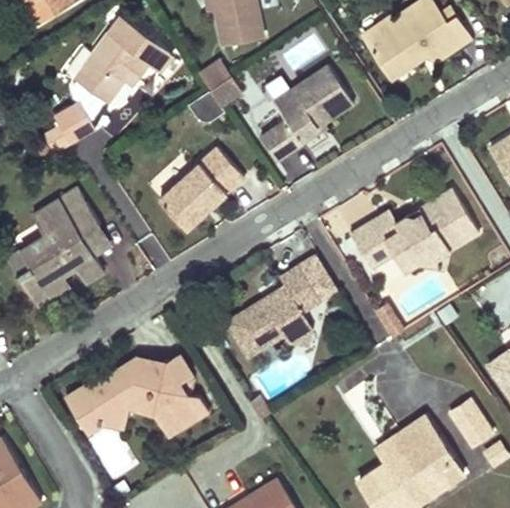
[(19,0),(33,24),(62,7),(57,0),(19,0)]
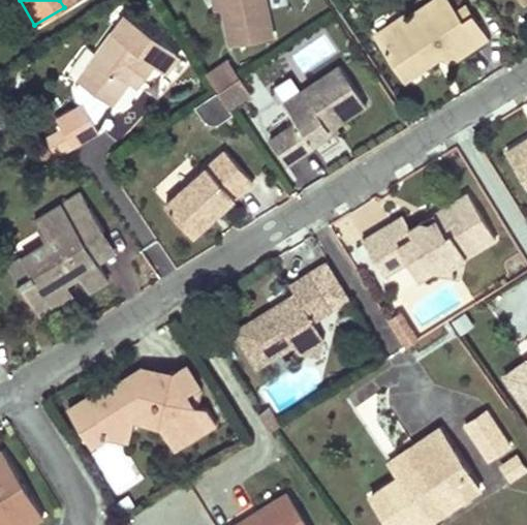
[(221,9),(219,0),(208,0),(210,10),(221,9)]
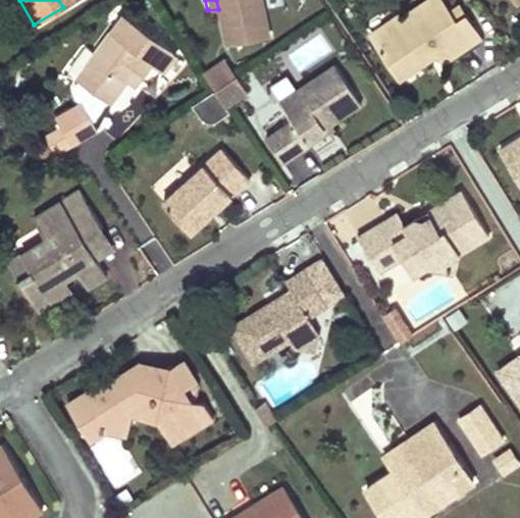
[(216,0),(218,9),(224,47),(265,40),(258,0),(216,0)]
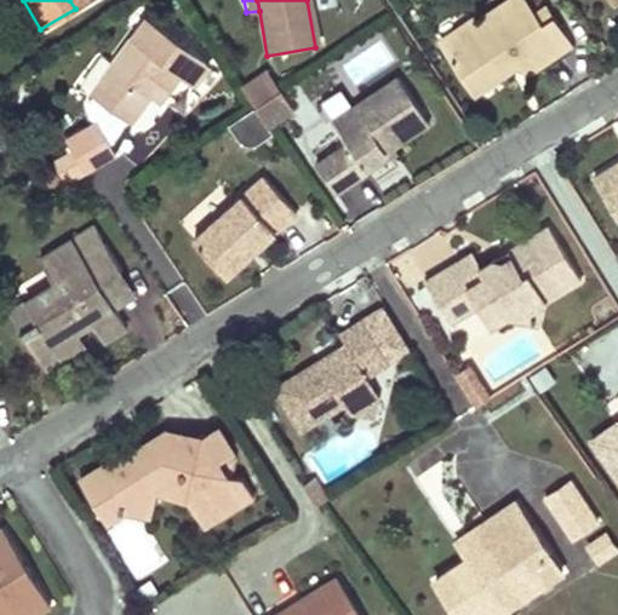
[(504,0),(479,18),(438,45),(468,92),(513,63),(516,69),(521,78),(571,45),(553,19),(542,27),(533,15),(524,0),(504,0)]
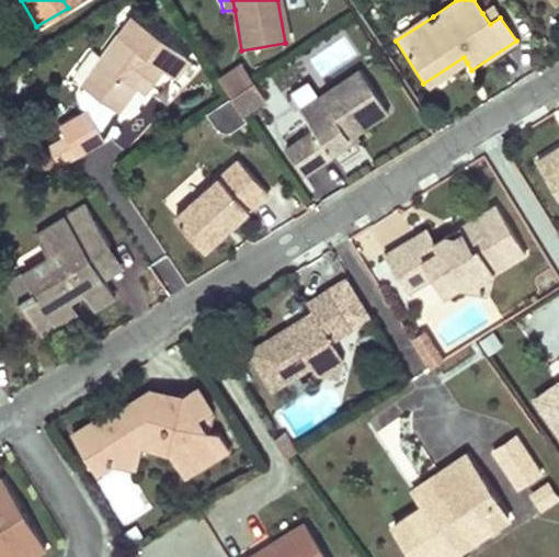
[(493,7),(482,13),(490,24),(500,18),(493,7)]
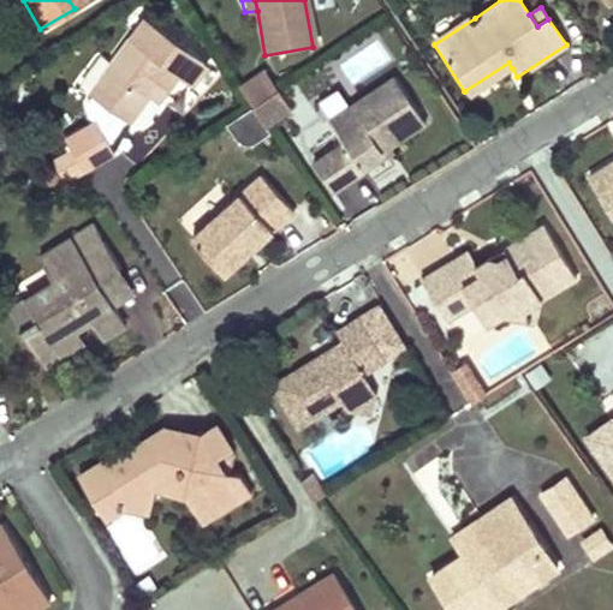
[(469,11),(429,37),(434,45),(475,18),(469,11)]
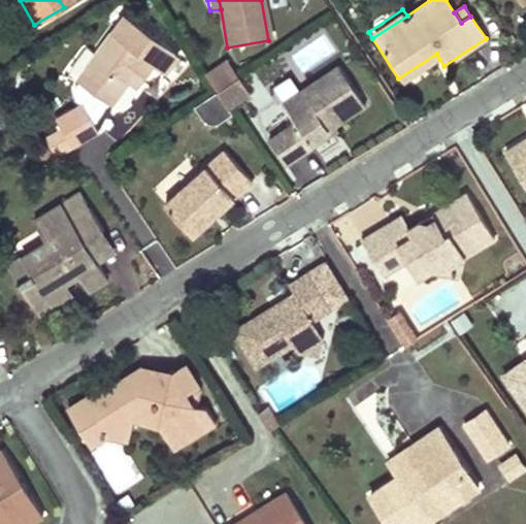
[(170,50),(122,15),(74,83),(77,85),(106,104),(108,106),(124,85),(130,76),(140,85),(153,66),(164,73),(175,57),(170,50)]
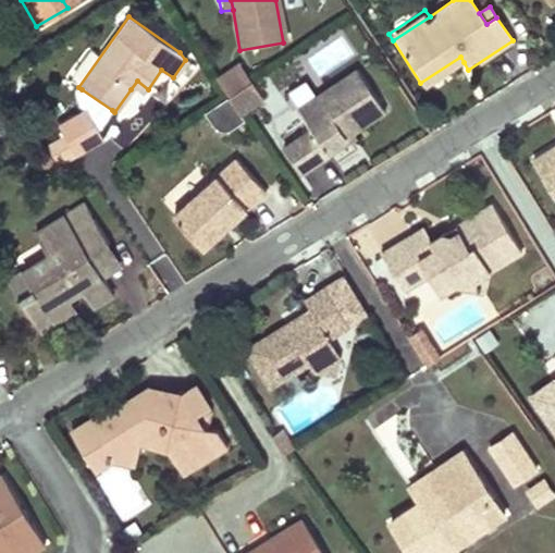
[(460,57),(420,83),(424,89),(464,62),(460,57)]
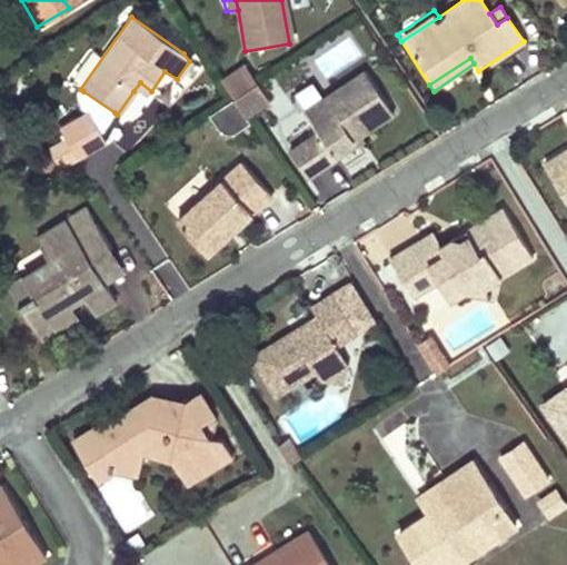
[(240,70),(220,83),(232,101),(252,88),(240,70)]
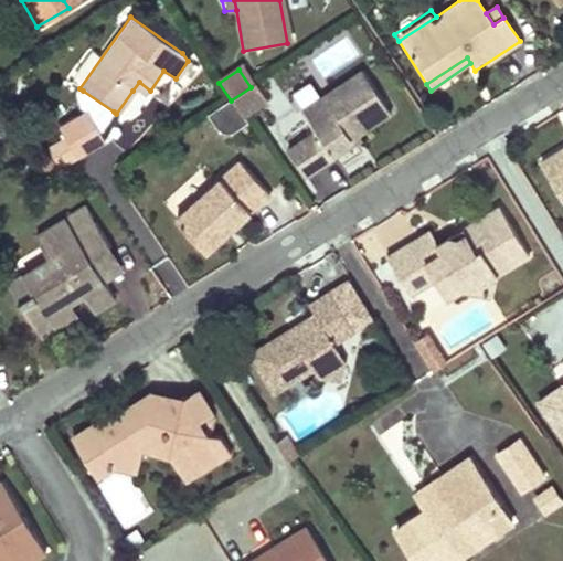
[(315,133),(284,154),(301,181),(332,160),(327,152),(354,134),(388,112),(361,72),(300,112),(315,133)]
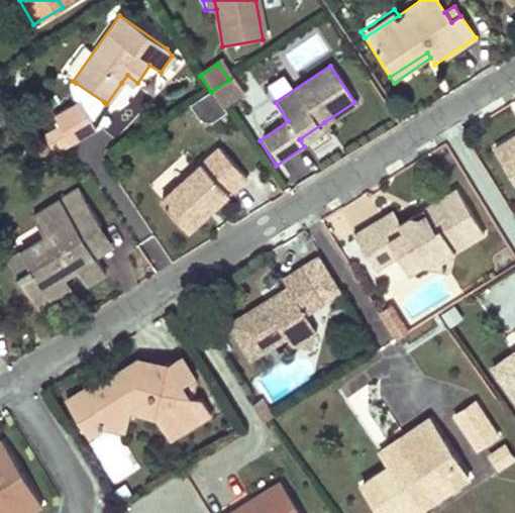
[(127,75),(121,83),(131,91),(137,83),(127,75)]
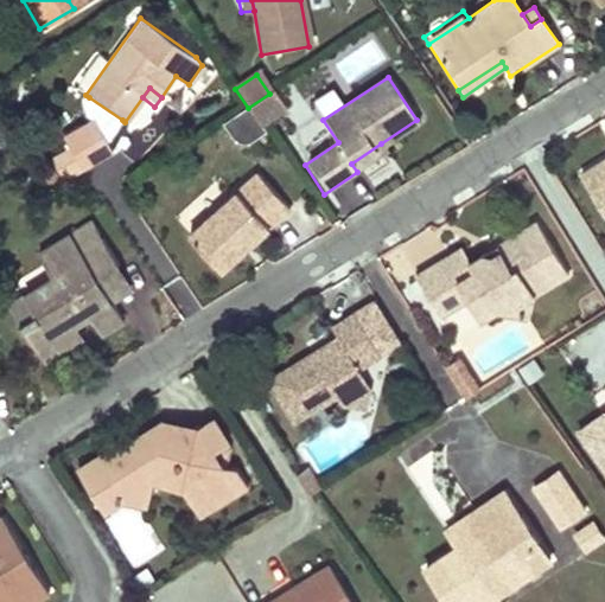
[(260,127),(281,113),(269,94),(248,108),(260,127)]
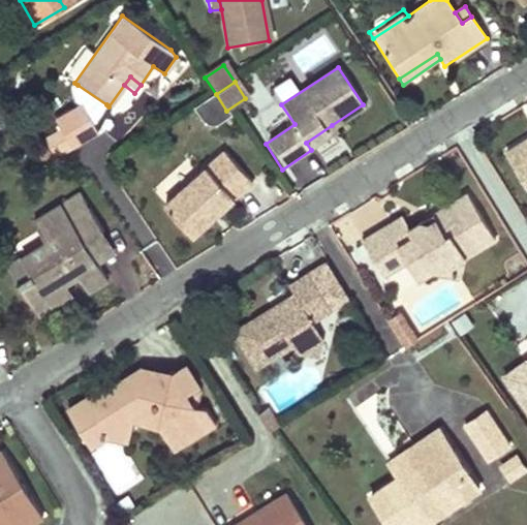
[(92,126),(106,104),(78,85),(73,91),(74,102),(81,106),(92,126)]
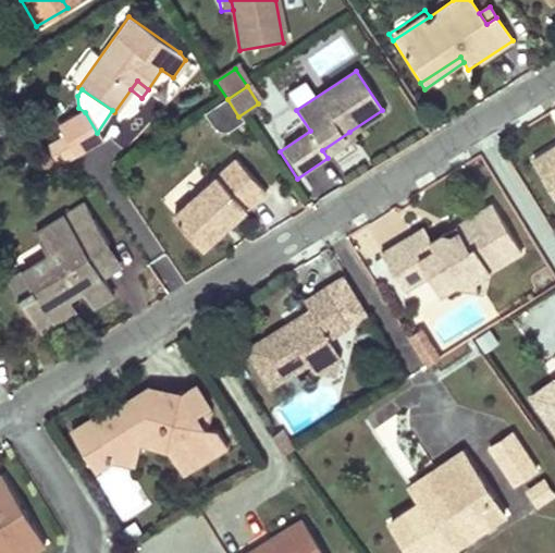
[(297,126),(276,97),(260,109),(281,138),(297,126)]
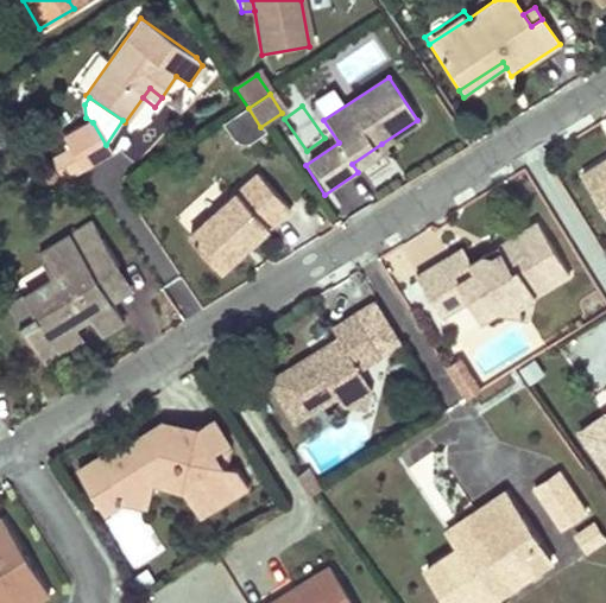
[(248,108),(228,121),(237,134),(248,137),(262,128),(260,127),(248,108)]
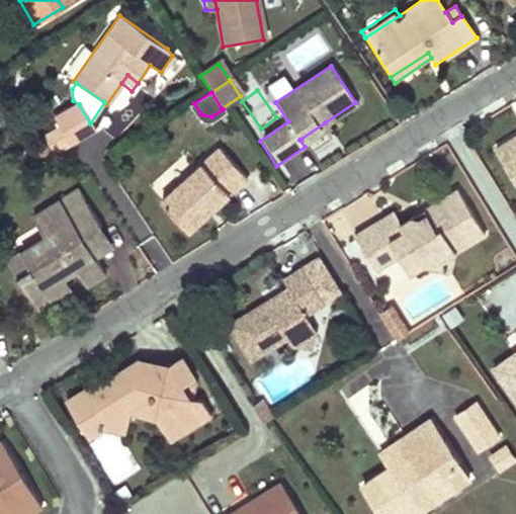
[(79,104),(53,119),(67,148),(94,133),(90,123),(79,104)]
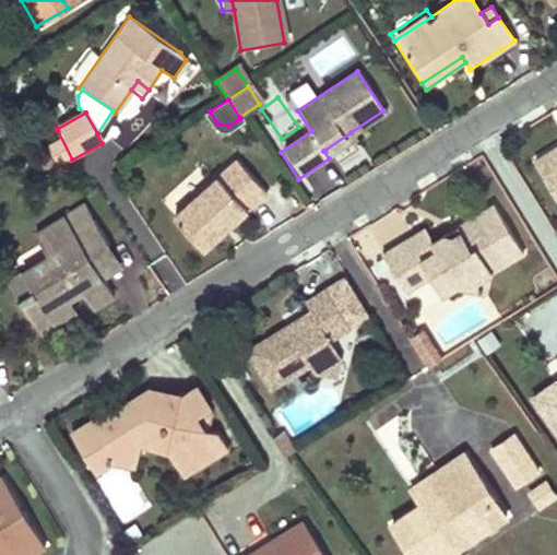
[(351,132),(323,151),(329,158),(356,140),(351,132)]
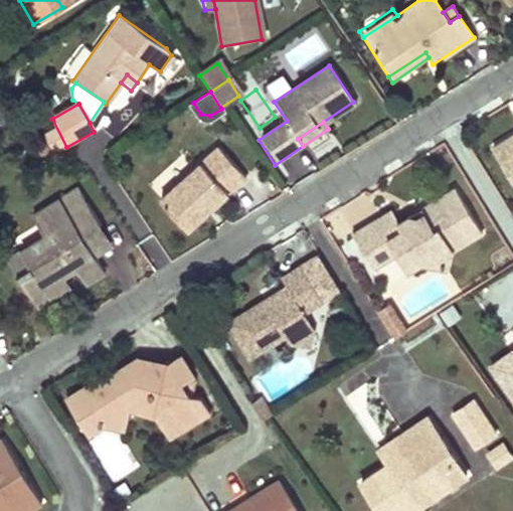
[(512,135),(488,150),(512,190),(512,135)]
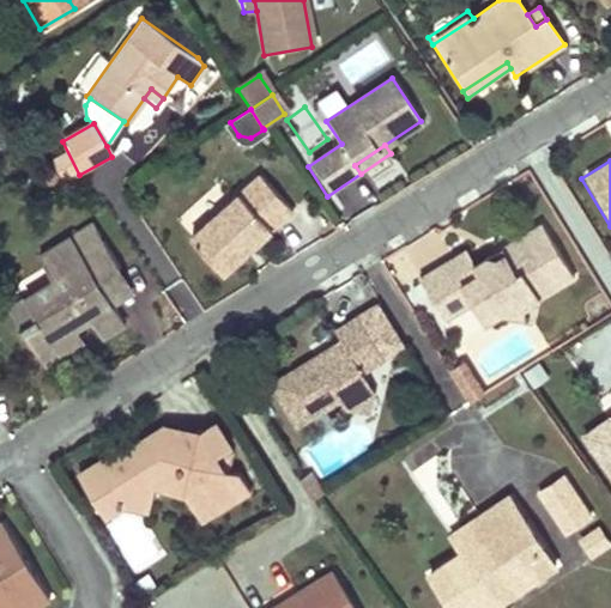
[(255,180),(187,241),(221,278),(289,216),(255,180)]
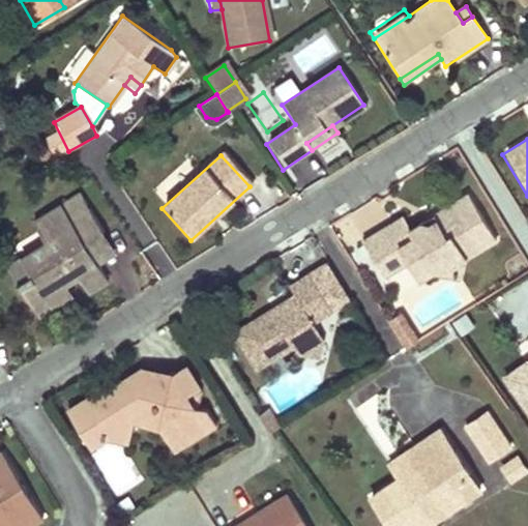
[(153,194),(162,202),(181,184),(174,175),(153,194)]
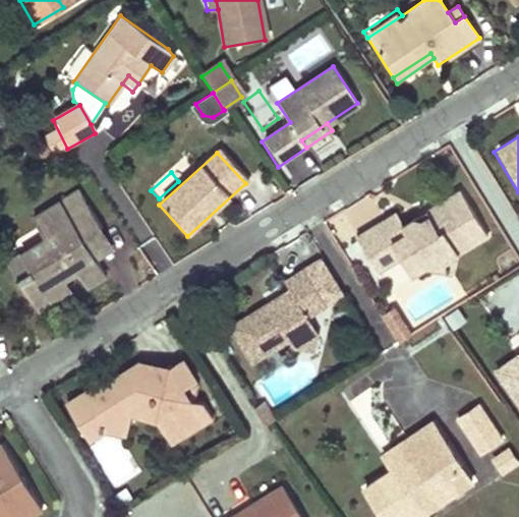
[(101,227),(77,190),(32,219),(46,240),(20,256),(30,272),(15,279),(30,301),(64,280),(57,269),(69,261),(77,273),(87,289),(104,278),(96,264),(81,239),(101,227)]
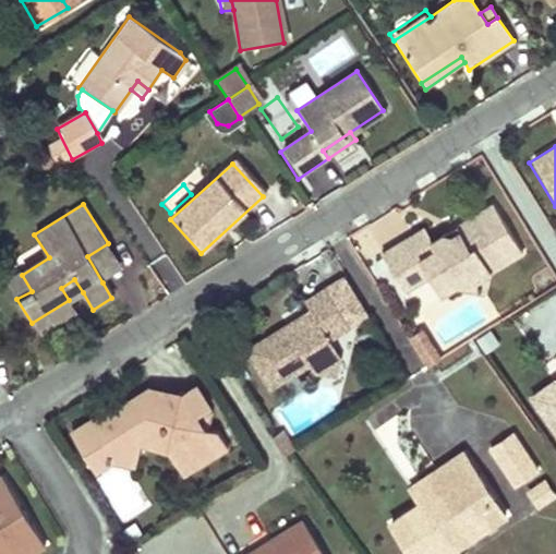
[(421,231),(378,256),(398,288),(423,272),(430,280),(439,296),(456,286),(481,294),(486,275),(519,254),(488,205),(454,227),(457,233),(449,237),(440,235),(428,242),(421,231)]
